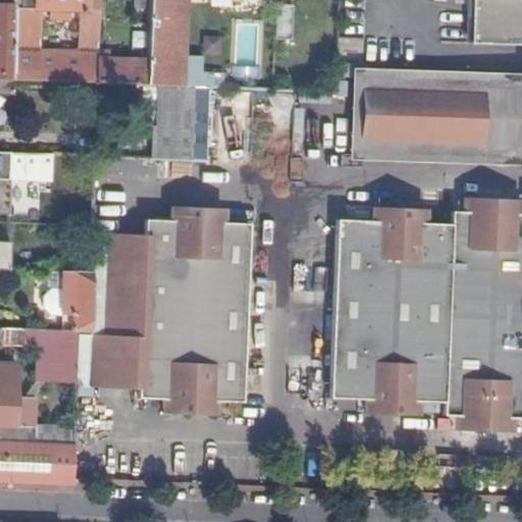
[(21,0),(21,7),(13,7),(12,81),(97,84),(97,59),(98,0),(21,0)]
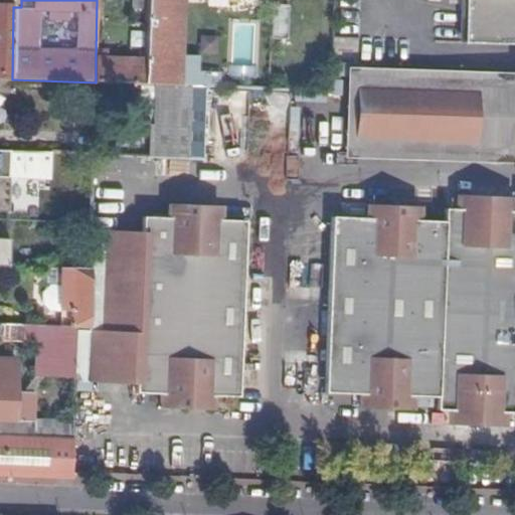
[(146,0),(145,60),(144,84),(157,86),(206,88),(220,88),(220,74),(197,72),(198,55),(182,55),(183,0),(146,0)]
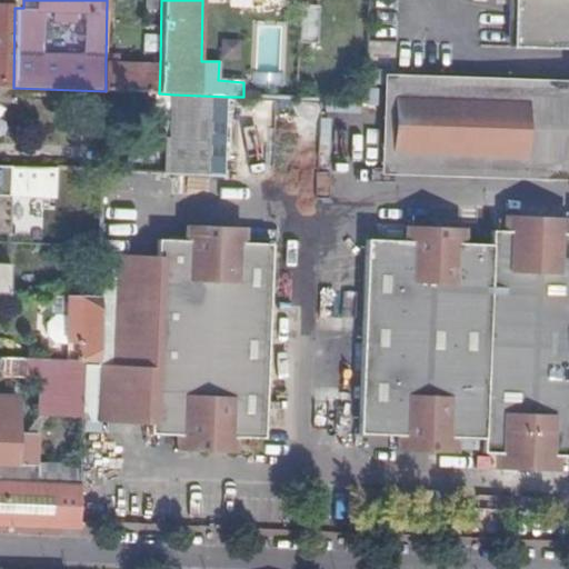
[(568,0),(515,0),(515,52),(568,53),(568,0)]
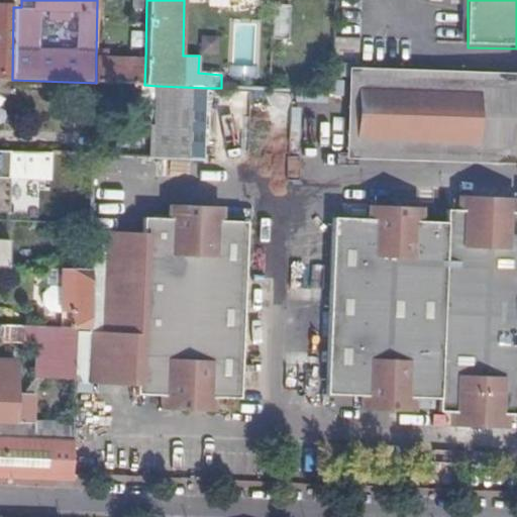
[(13,7),(0,6),(0,79),(12,80),(13,7)]
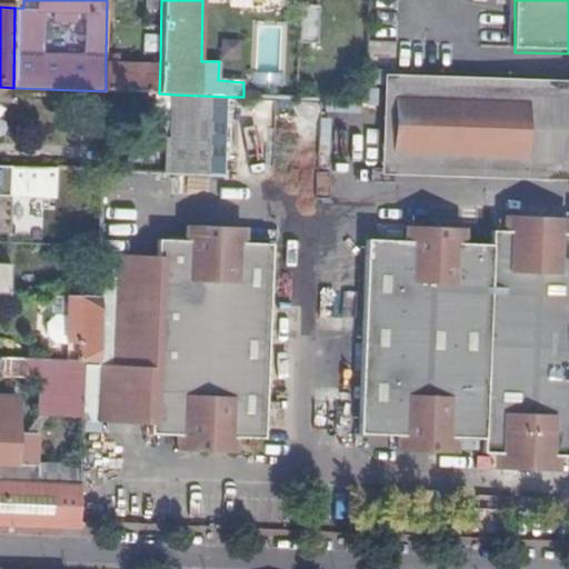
[(319,8),(300,8),(299,45),(318,46),(319,8)]
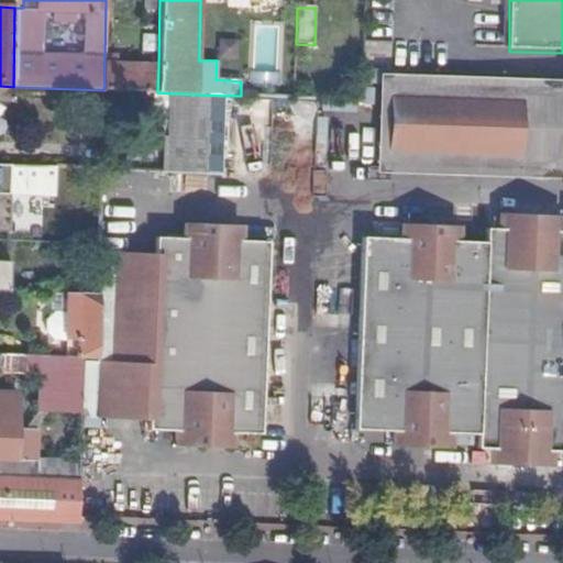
[(105,64),(105,90),(157,92),(158,66),(105,64)]
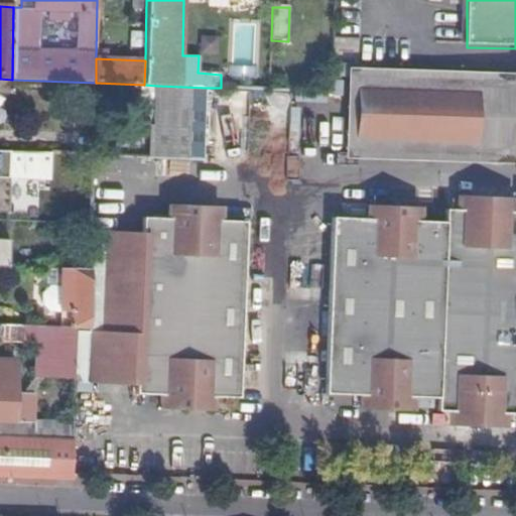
[(515,71),(348,66),(345,159),(515,163),(515,71)]
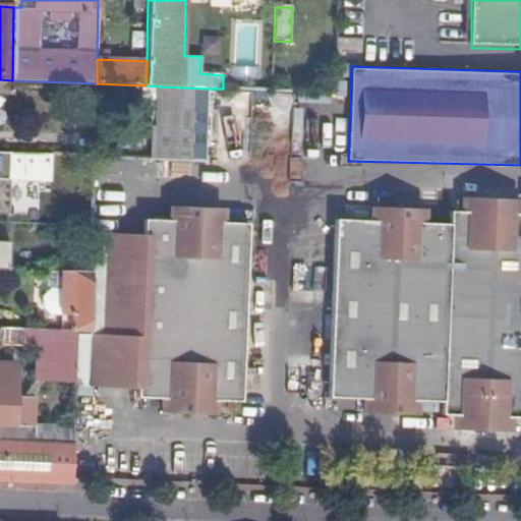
[(0,92),(11,93),(12,80),(0,79),(0,92)]
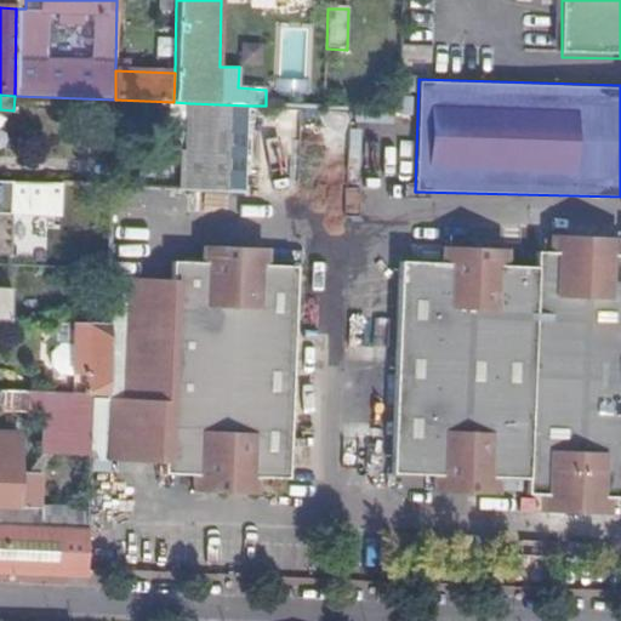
[(249,106),(189,103),(188,151),(182,151),(181,189),(246,192),(249,106)]
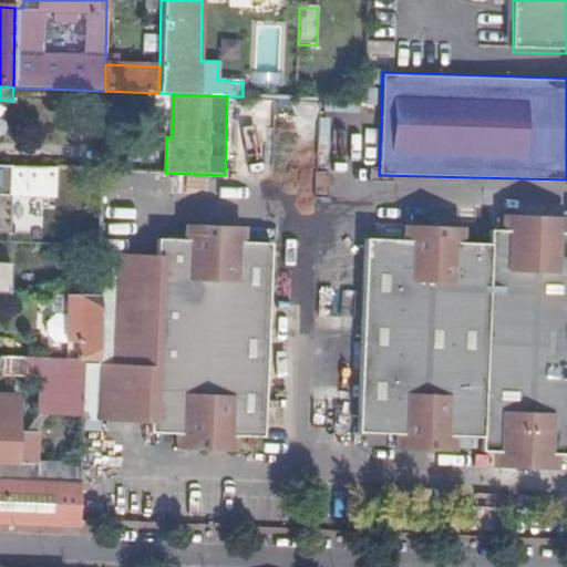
[(0,166),(0,234),(9,235),(9,233),(10,198),(9,198),(10,167),(0,166)]
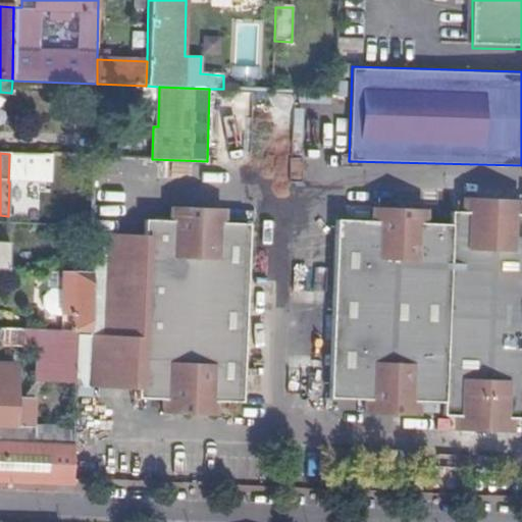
[(9,183),(8,214),(13,214),(17,209),(18,181),(50,183),(51,155),(9,154),(8,183),(9,183)]
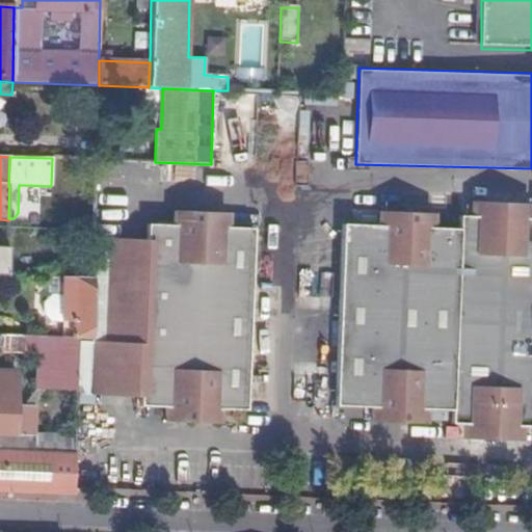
[(148,240),(141,397),(140,406),(167,407),(166,420),(220,422),(221,408),(247,409),(250,343),(254,229),(228,228),(229,214),(175,212),(174,225),(148,224),(148,240)]
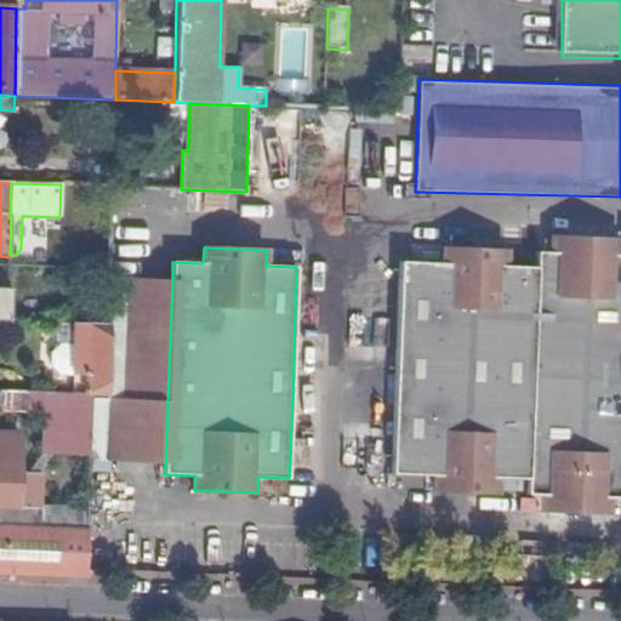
[(443,265),(400,262),(393,473),(434,476),(434,490),(497,493),(497,478),(528,479),(528,494),(620,497),(620,256),(536,252),(535,268),(505,267),(506,251),(443,249),(443,265)]
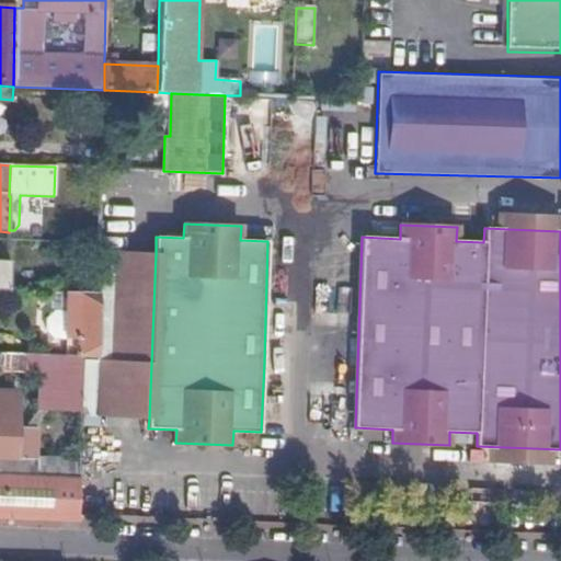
[(82,411),(82,416),(149,419),(156,253),(99,251),(99,283),(98,295),(96,356),(96,359),(83,359),(82,411)]
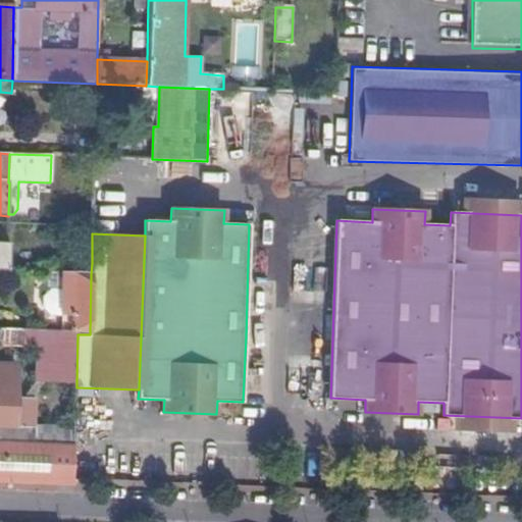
[(0,271),(9,272),(9,243),(0,242),(0,271)]
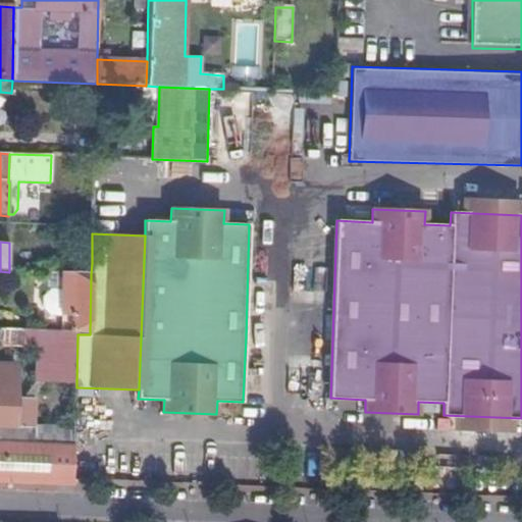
[(73,263),(73,274),(91,274),(92,263),(73,263)]
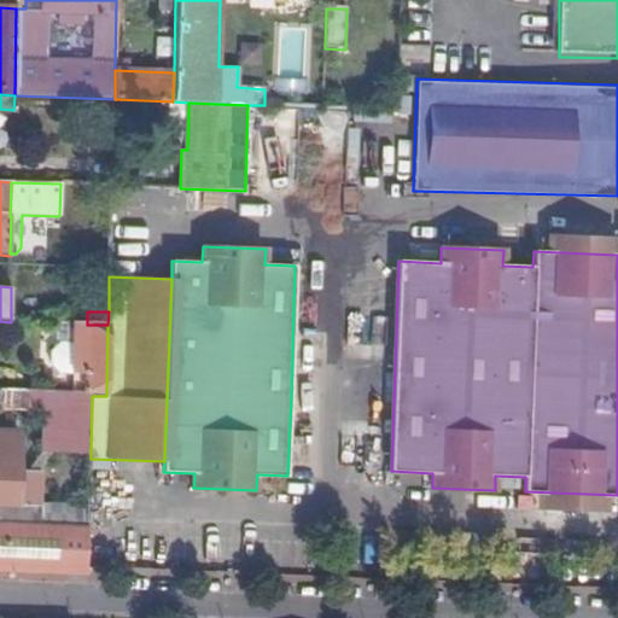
[(74,374),(74,392),(92,392),(106,392),(108,325),(87,325),(69,324),(69,340),(74,340),(74,344),(74,374)]
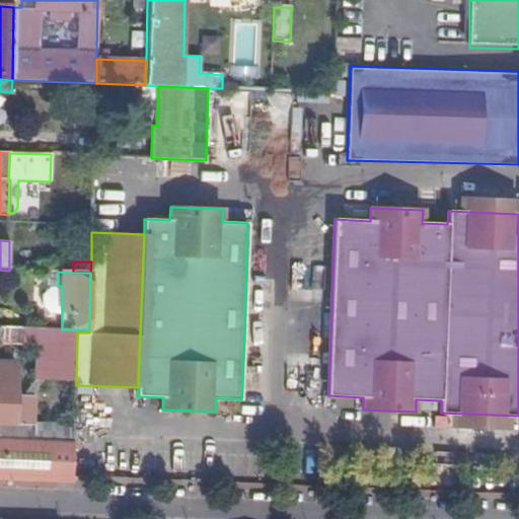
[(51,314),(62,314),(62,289),(51,289),(44,296),(44,306),(51,314)]
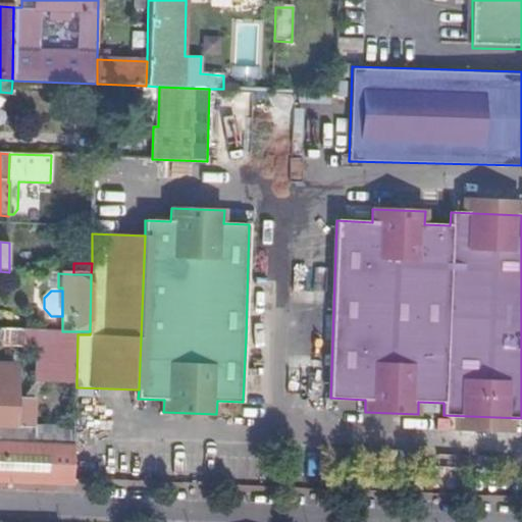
[(38,381),(76,382),(77,334),(77,331),(62,331),(24,330),(24,347),(39,347),(38,381)]
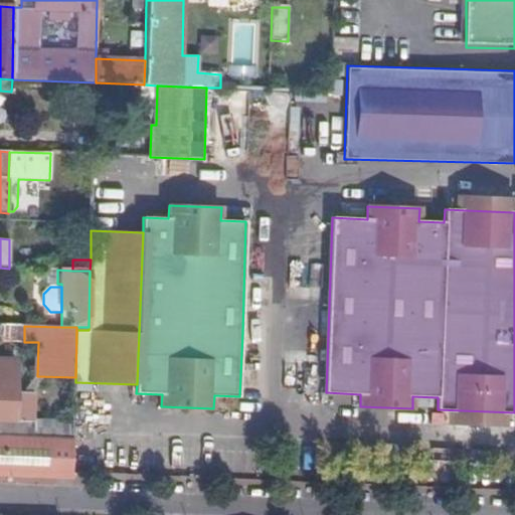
[(0,436),(73,439),(74,424),(36,422),(36,396),(15,396),(15,361),(0,360),(0,436)]
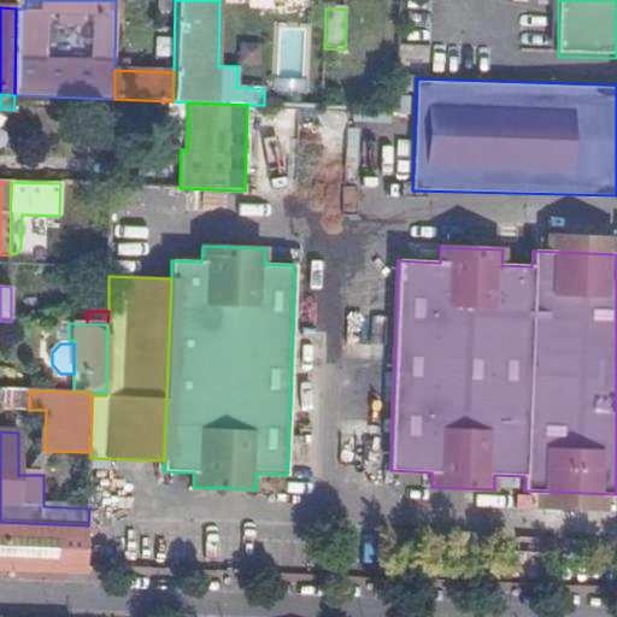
[(0,570),(87,574),(88,526),(0,522),(0,570)]
